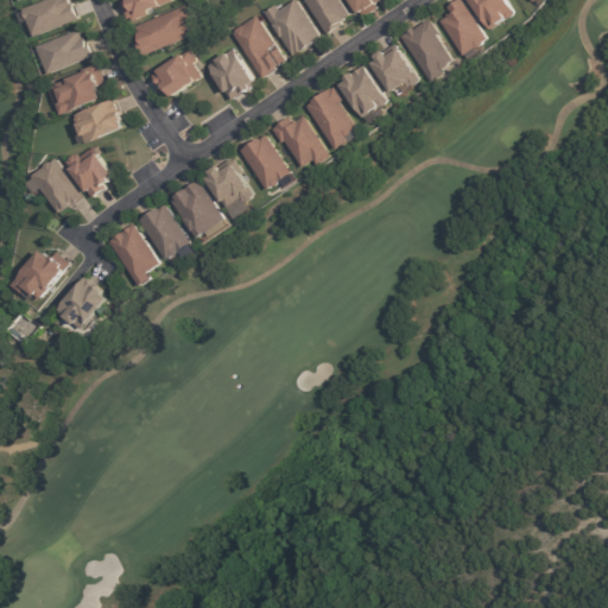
[(78,20),(70,0),(48,0),(24,10),(35,37),(78,20)]
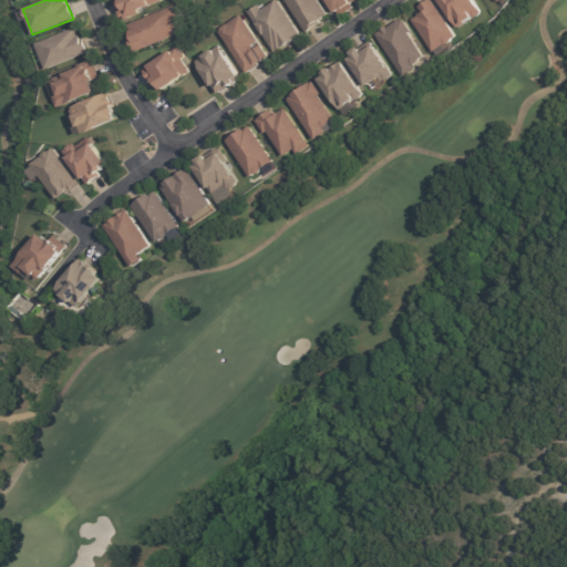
[(161,3),(158,0),(119,0),(113,2),(119,18),(161,3)]
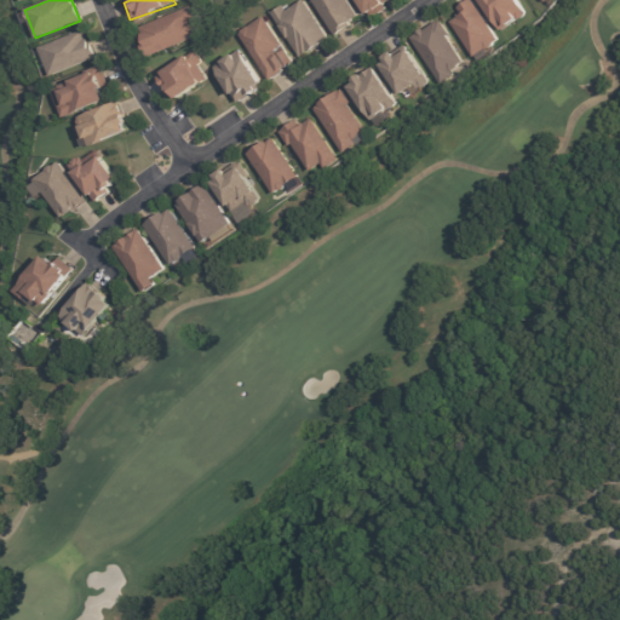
[(351,22),(348,24),(350,27),(334,38),(309,0),(346,0),(359,17),(351,22)]
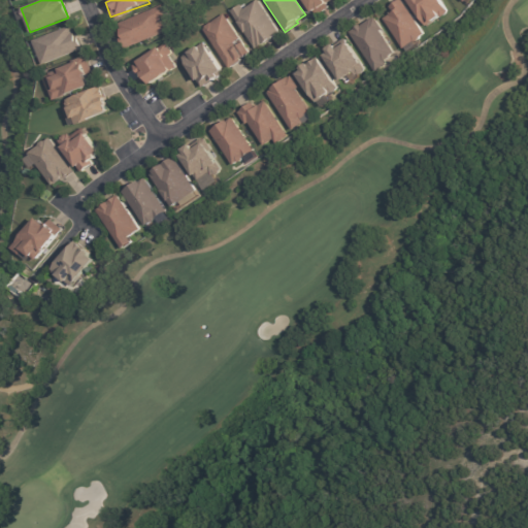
[(331,0),(326,4),(328,8),(321,13),(316,17),(314,12),(310,13),(301,0),(331,0)]
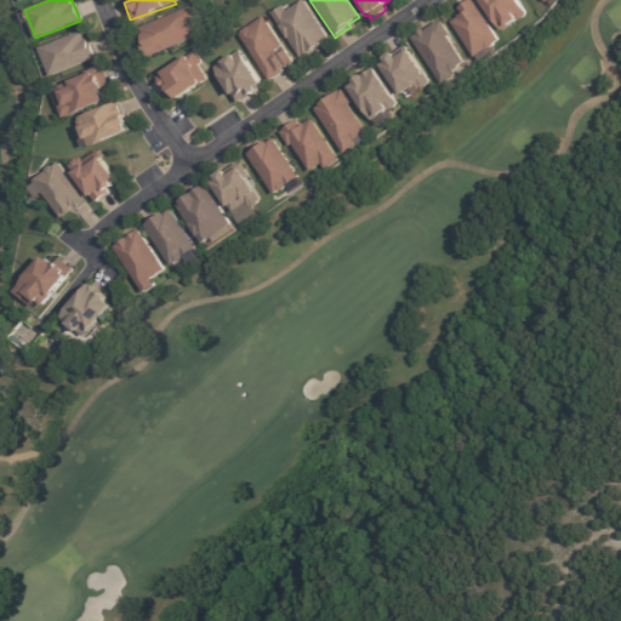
[(473,58),(499,41),(471,0),(469,0),(456,9),(460,15),(450,22),(473,58)]
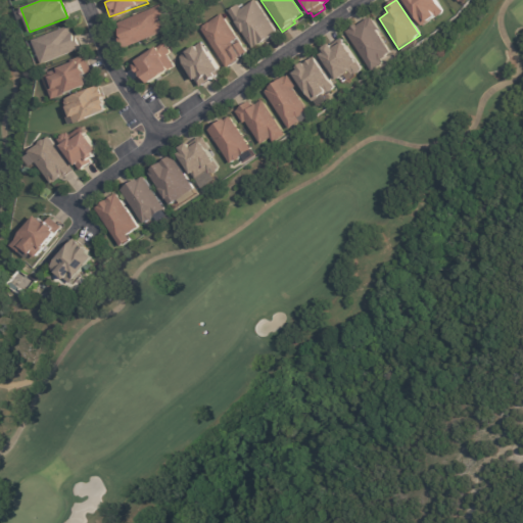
[(403,0),(422,27),(444,11),(436,0),(403,0)]
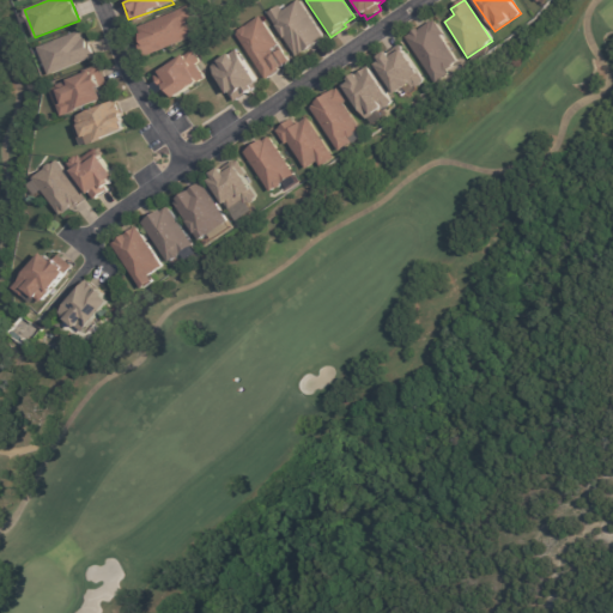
[(325,41),(305,53),(304,53),(296,59),(283,40),(274,28),(266,14),(278,7),(281,12),(298,1),(325,40),(325,41)]
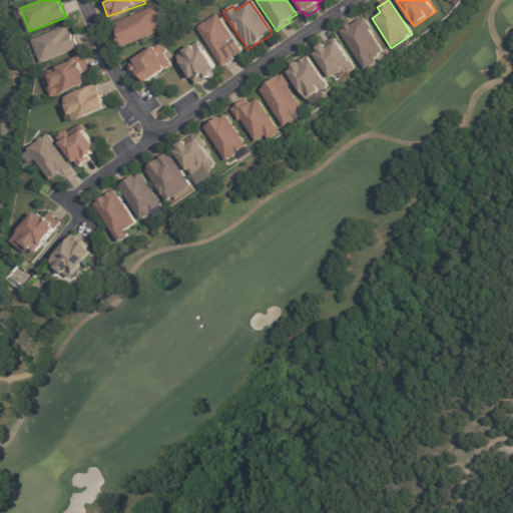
[(113,23),(122,47),(166,29),(156,5),(113,23)]
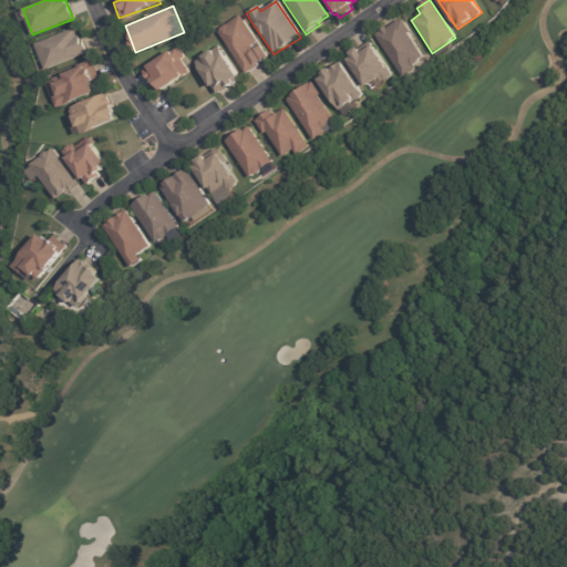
[(260,62),(257,65),(257,66),(245,75),(216,32),(218,31),(218,30),(239,16),(267,58),(260,62)]
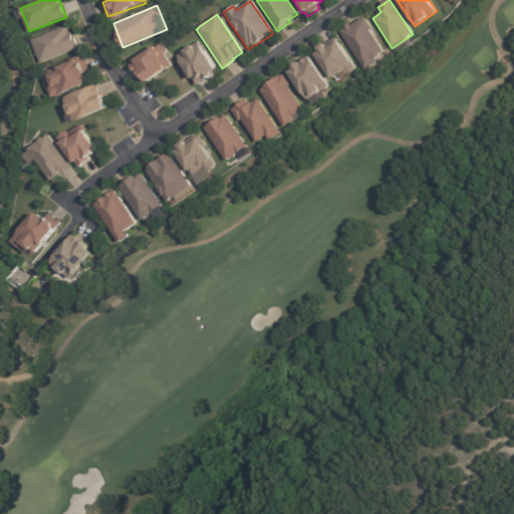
[(339,31),(364,69),(387,55),(361,17),(339,31)]
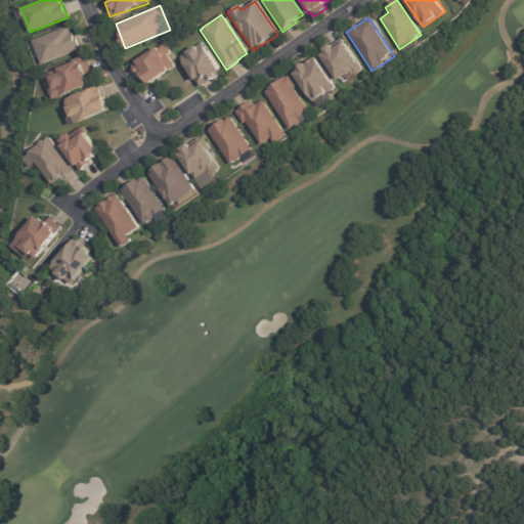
[(80,49),(71,26),(27,42),(33,58),(39,56),(42,64),(80,49)]
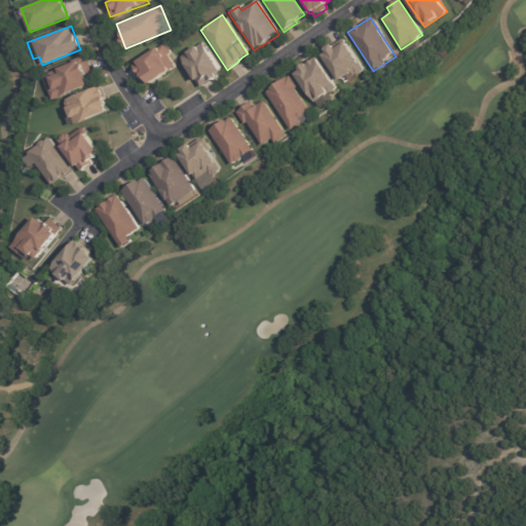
[(355,76),(363,71),(345,39),(323,51),(338,80),(353,72),(355,76)]
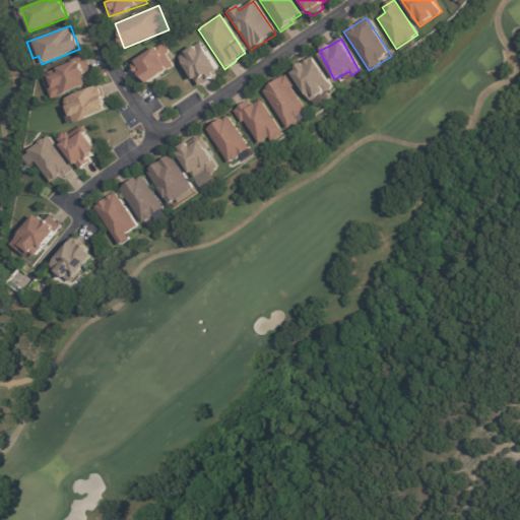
[(220,72),(200,42),(178,56),(199,86),(220,72)]
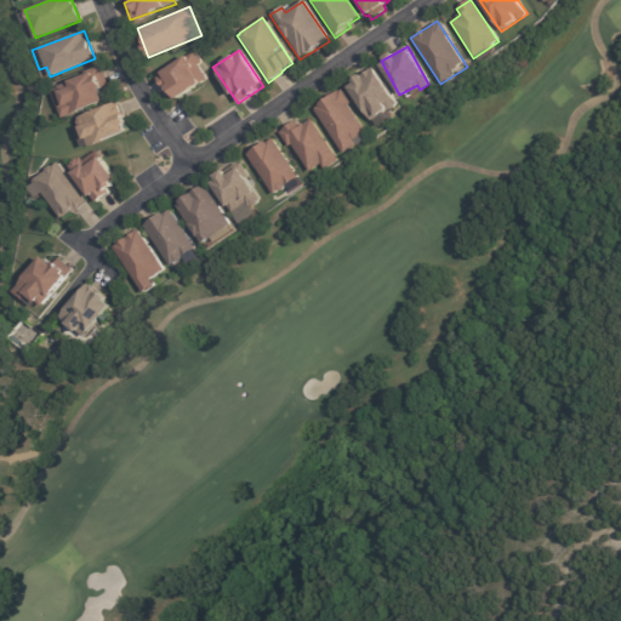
[(208,81),(199,66),(201,64),(195,53),(159,73),(174,100),(208,81)]
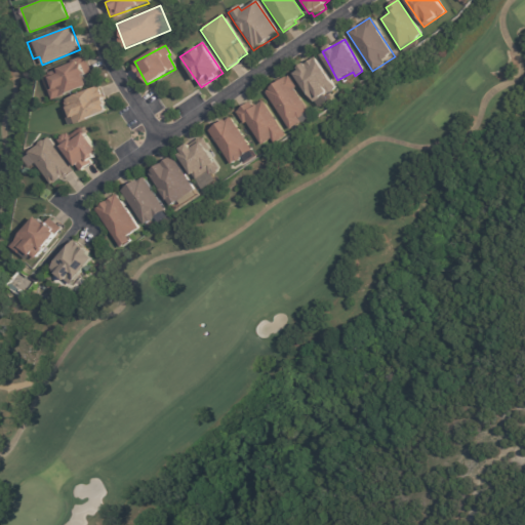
[(43,72),(51,98),(89,87),(85,75),(91,73),(86,58),(43,72)]
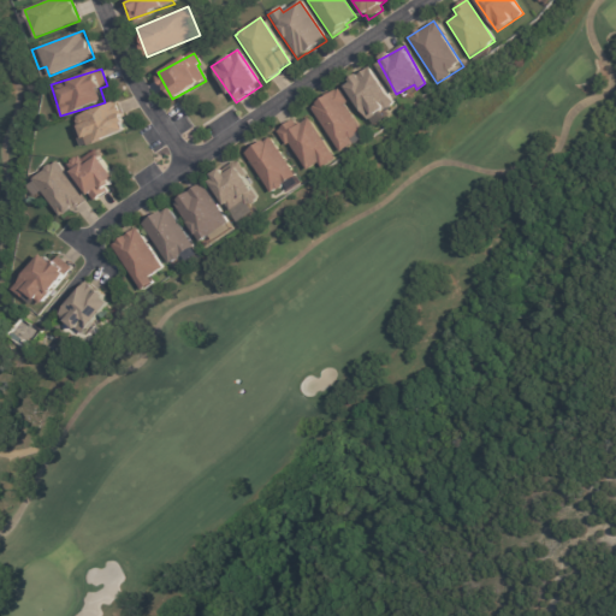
[(350,87),(351,86),(349,82),(356,77),(357,78),(369,70),(392,104),(366,120),(345,90),(350,87)]
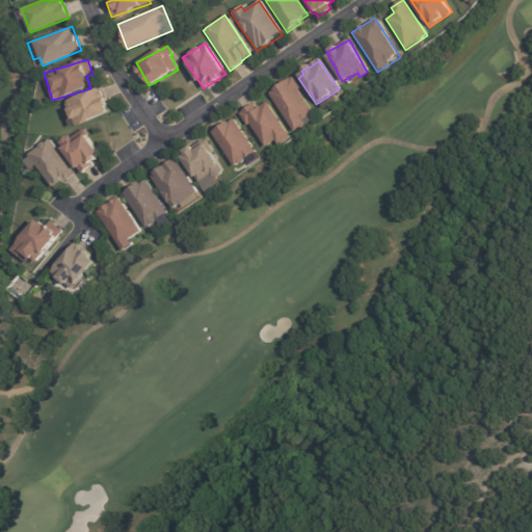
[(293,133),(268,96),(272,92),(272,91),(292,78),(300,89),(297,91),(312,114),(307,117),(307,120),(303,122),(302,122),(304,126),(293,133)]
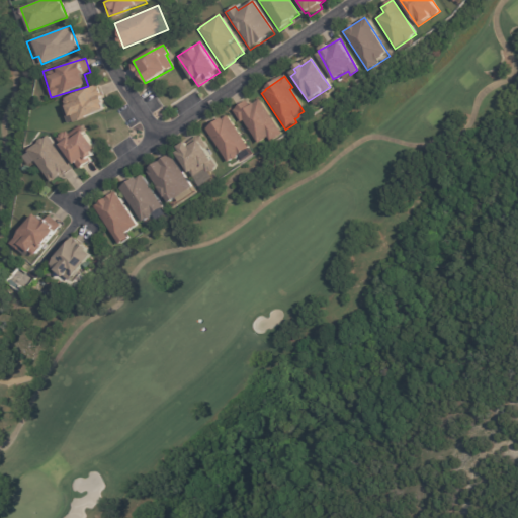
[(69,123),(107,110),(98,86),(64,98),(68,107),(64,108),(69,123)]
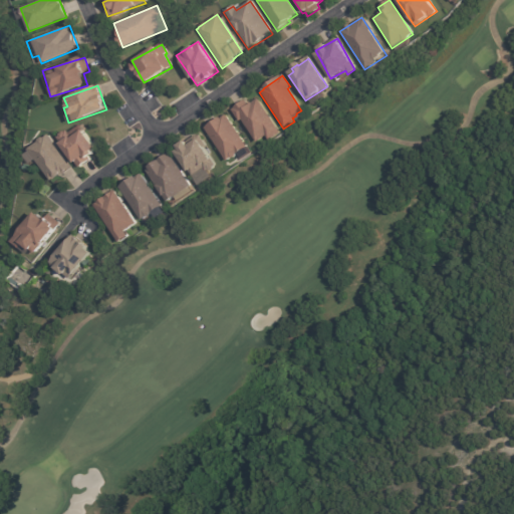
[(235,106),(244,101),(247,106),(257,100),(279,135),(268,143),(265,138),(255,144),(241,121),(238,122),(230,111),(233,109),(232,108),(235,106)]
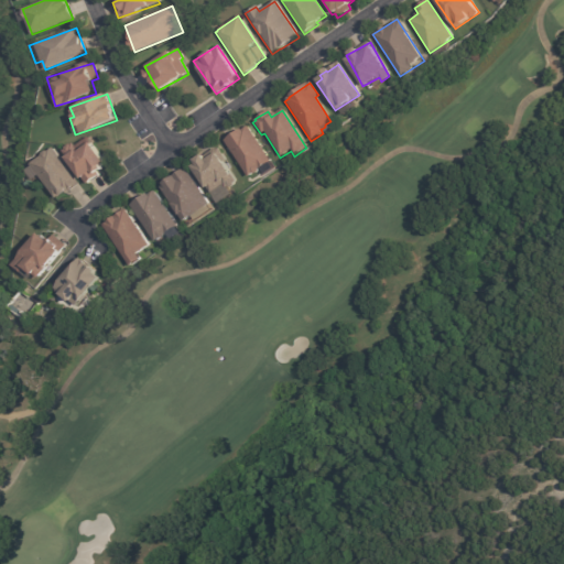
[(270,163),(259,171),(259,173),(255,175),(253,175),(248,177),(224,142),(241,130),(241,131),(248,127),(270,162),(270,163)]
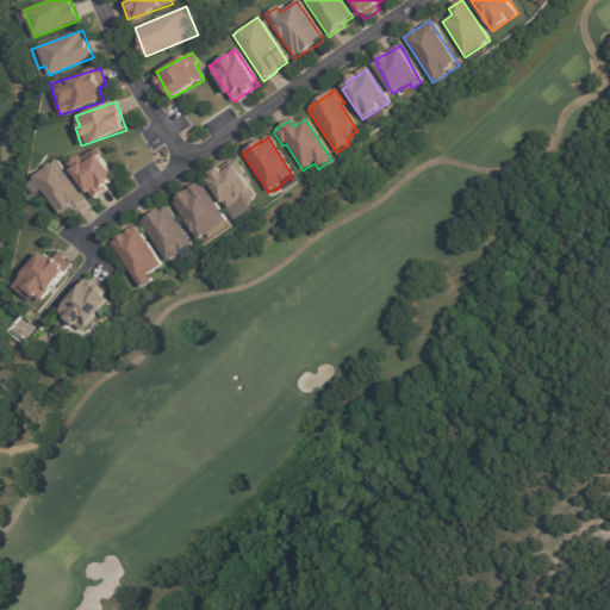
[(117,182),(97,147),(69,162),(89,198),(117,182)]
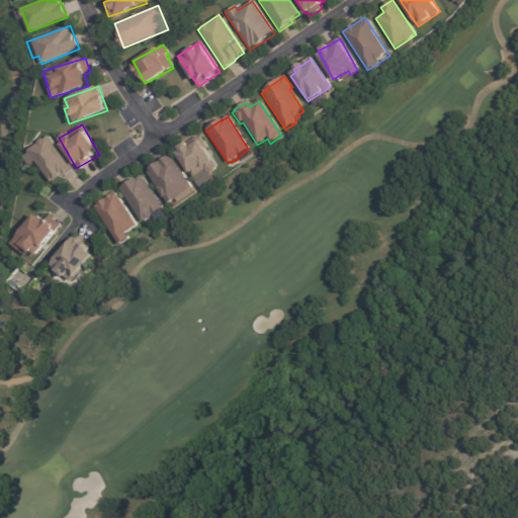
[(219,167),(198,136),(176,151),(200,187),(214,179),(210,172),(219,167)]
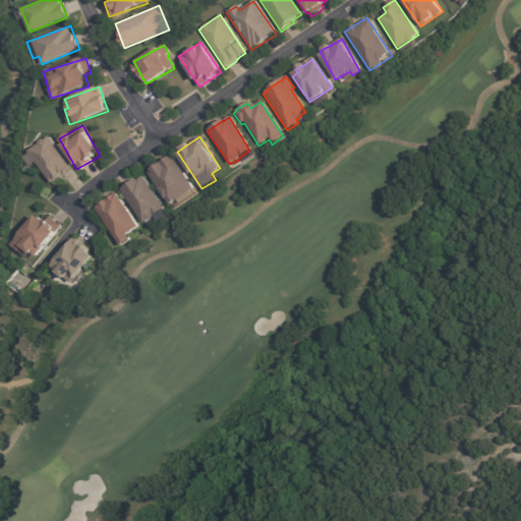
[(193,189),(172,156),(148,171),(169,205),(193,189)]
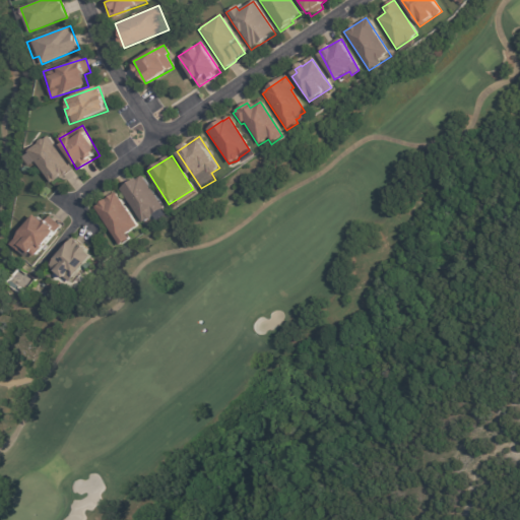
[(58,170),(77,174),(76,181),(47,175),(49,168),(58,170)]
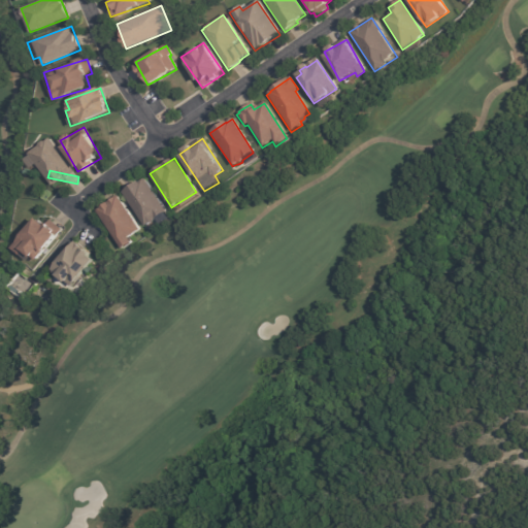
[(163,209),(166,213),(163,215),(167,221),(158,226),(155,221),(154,221),(154,223),(150,226),(147,225),(143,228),(122,194),(143,179),(163,209)]
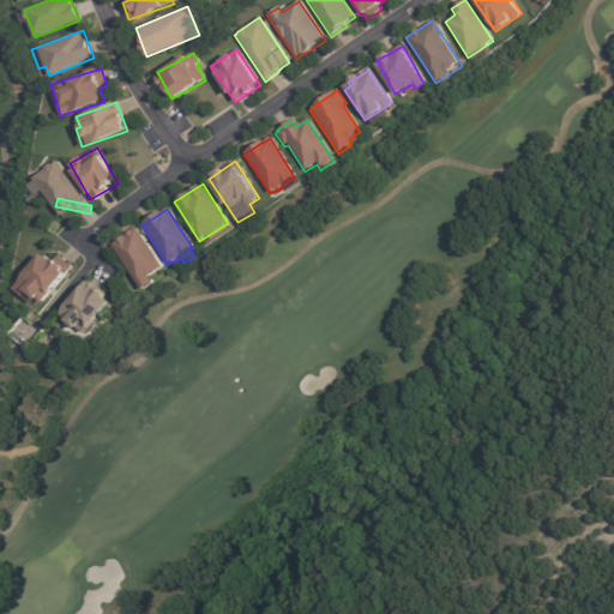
[(140,290),(112,245),(116,242),(116,241),(137,228),(163,268),(149,277),(152,282),(140,290)]
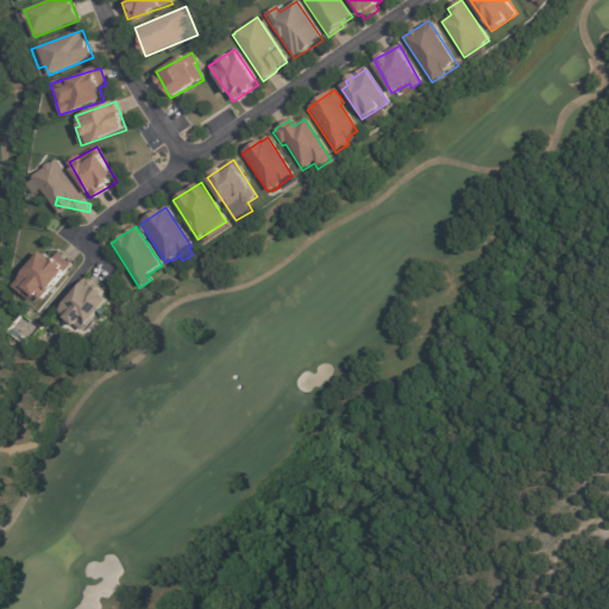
[(12,284),(42,250),(50,257),(56,250),(70,263),(41,299),(26,286),(22,292),(12,284)]
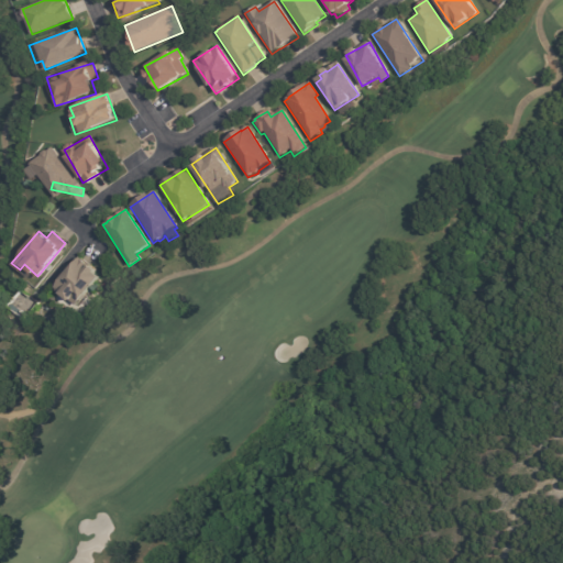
[(78,255),(54,286),(55,287),(55,289),(58,293),(61,291),(69,299),(76,304),(98,276),(92,271),(94,268),(78,255)]
